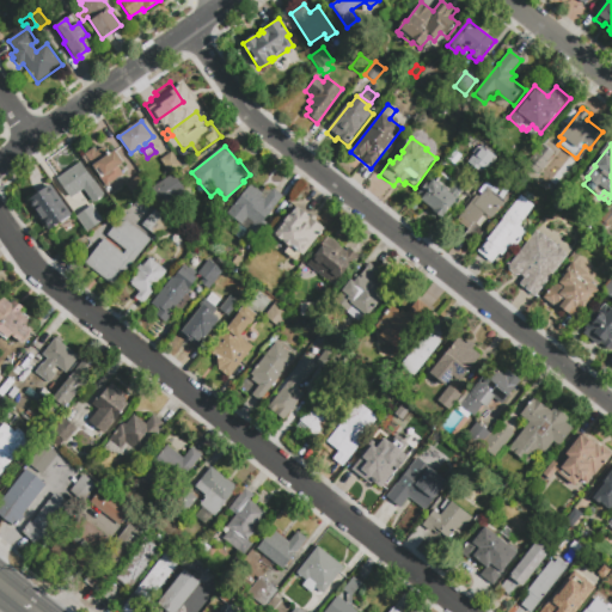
[(482,146),(499,159),(488,172),(472,159),(482,146)]
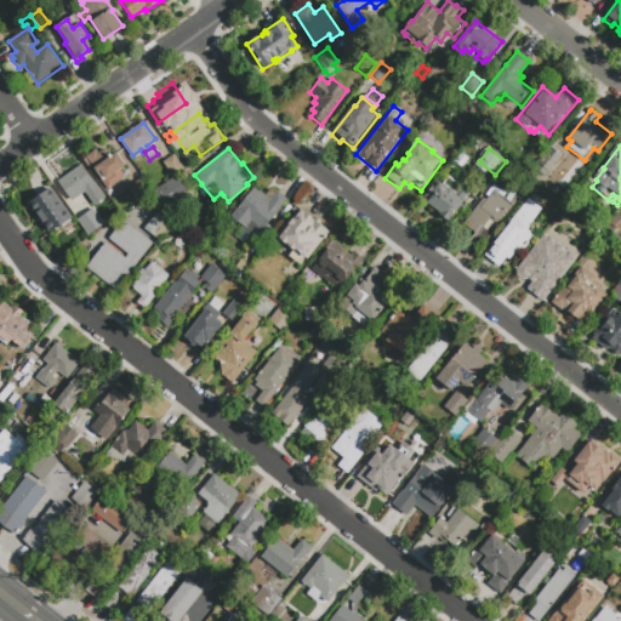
[(552,148),(564,158),(551,175),(539,165),(552,148)]
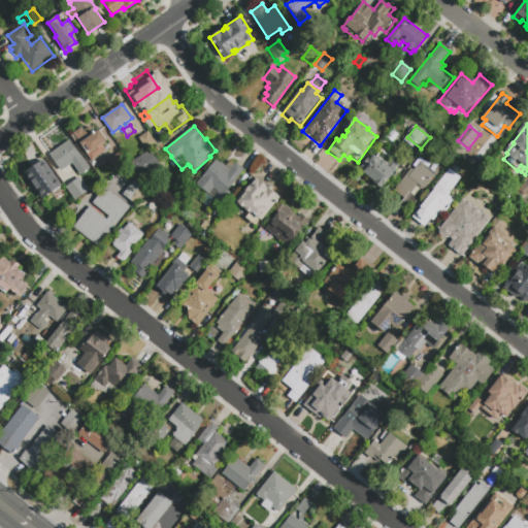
[(106,151),(92,161),(86,153),(87,153),(73,133),(81,127),(84,131),(89,127),(94,133),(99,130),(107,140),(102,144),(106,151)]
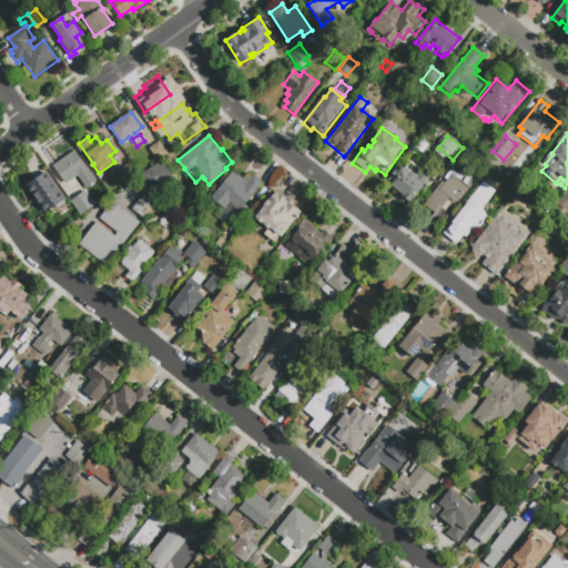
[(149,149),(160,141),(169,154),(158,162),(149,149)]
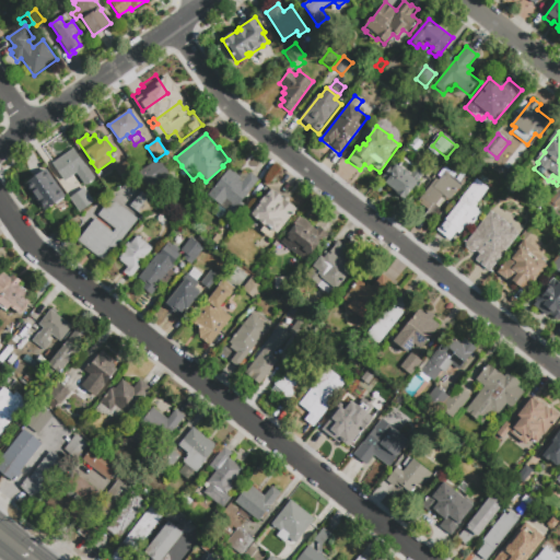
[(73,148),(85,165),(86,164),(95,177),(84,186),(77,175),(66,183),(51,164),(73,148)]
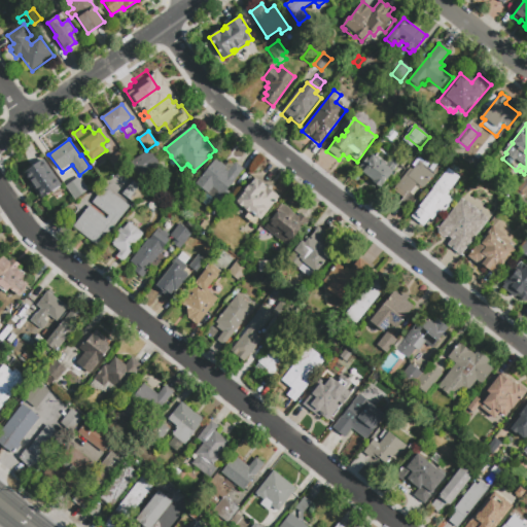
[(433,141),(447,151),(436,164),(424,153),(433,141)]
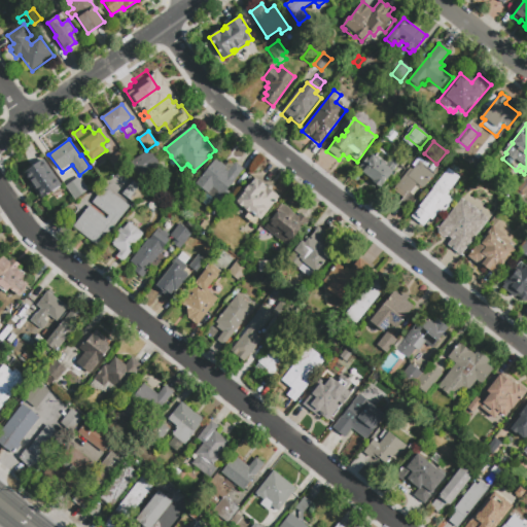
[(149,149),(160,166),(138,180),(128,165),(149,149)]
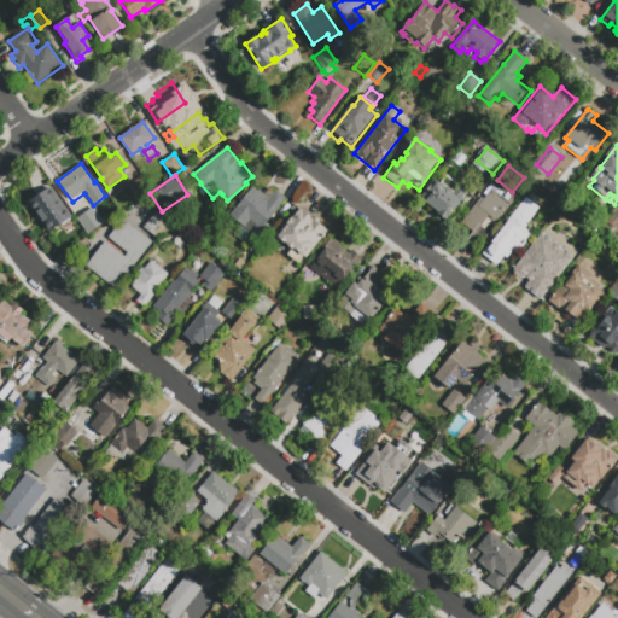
[(468,194),(445,222),(435,213),(432,214),(427,210),(430,207),(424,202),(426,198),(423,194),(435,179),(439,182),(445,175),(468,194)]
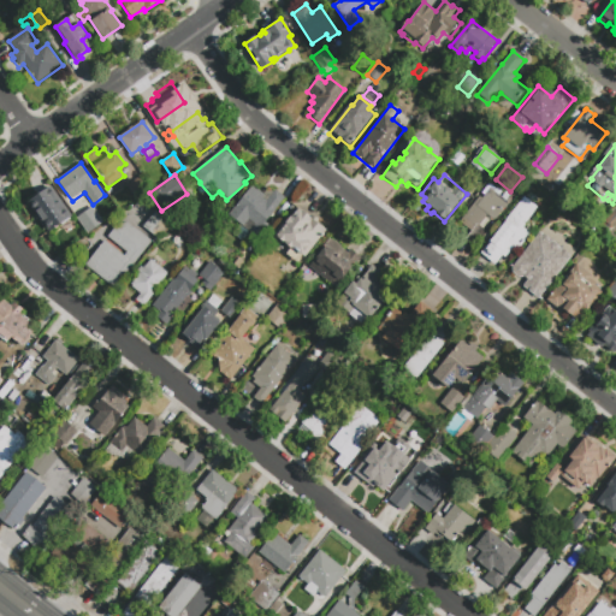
[(128,185),(141,176),(150,190),(137,200),(128,185)]
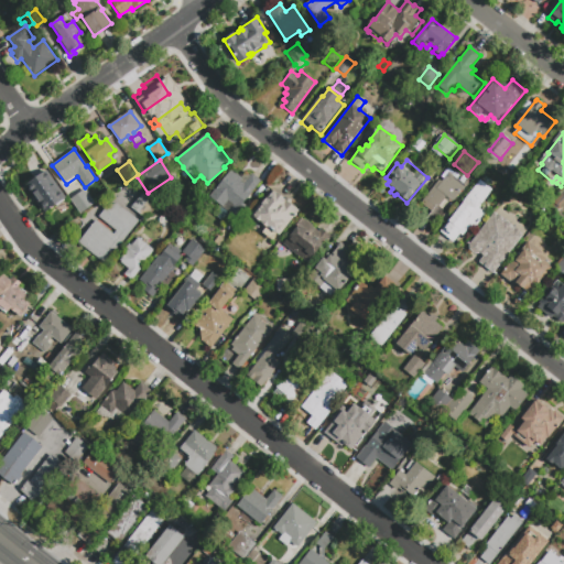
[(431,212),(421,204),(440,181),(441,182),(443,179),(442,177),(448,169),(454,173),(455,172),(459,175),(457,180),(465,186),(453,203),(446,197),(438,206),(446,213),(441,219),(444,221),(441,225),(438,224),(434,228),(424,220),(431,212)]
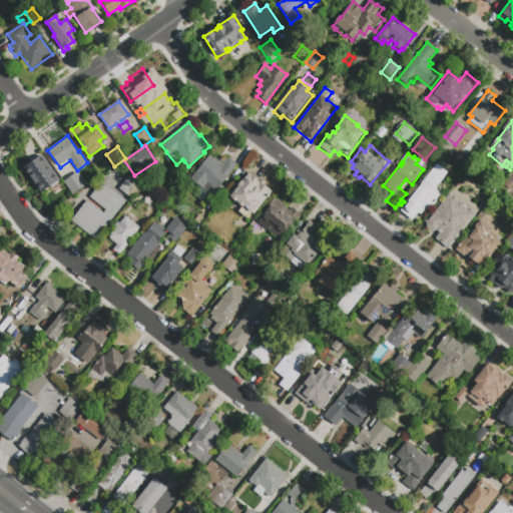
[(203,201),(196,196),(202,189),(190,179),(210,154),(219,161),(222,157),(226,159),(228,157),(237,165),(221,186),(222,187),(214,198),(208,194),(203,201)]
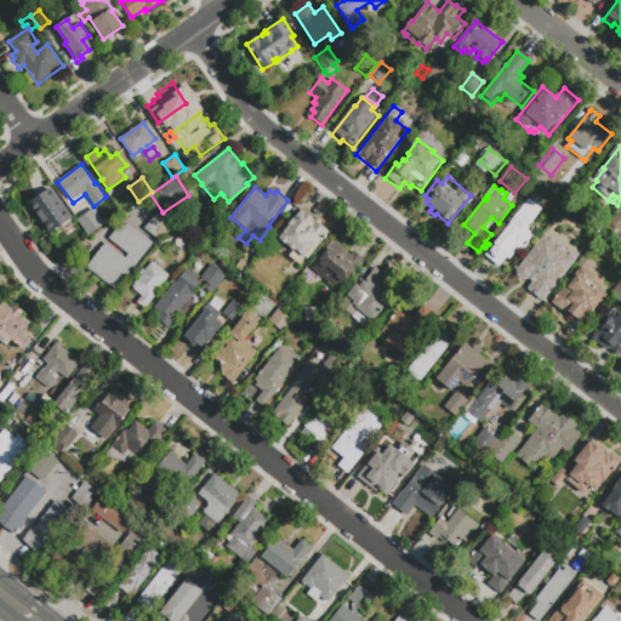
[(73,220),(50,235),(29,204),(52,188),(73,220)]
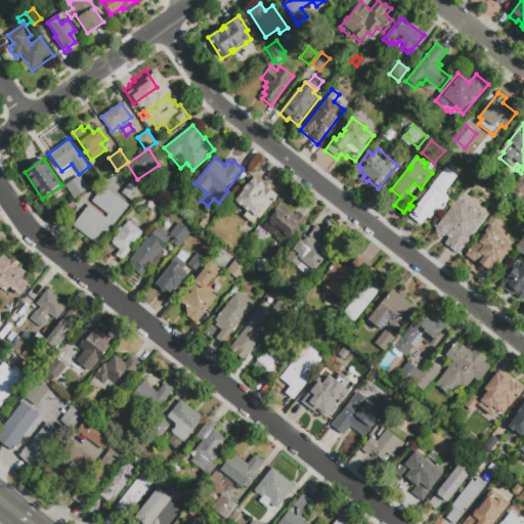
[(446,168),(457,177),(447,190),(447,191),(445,193),(452,199),(439,215),(437,214),(435,216),(431,222),(429,220),(423,228),(407,216),(446,168)]
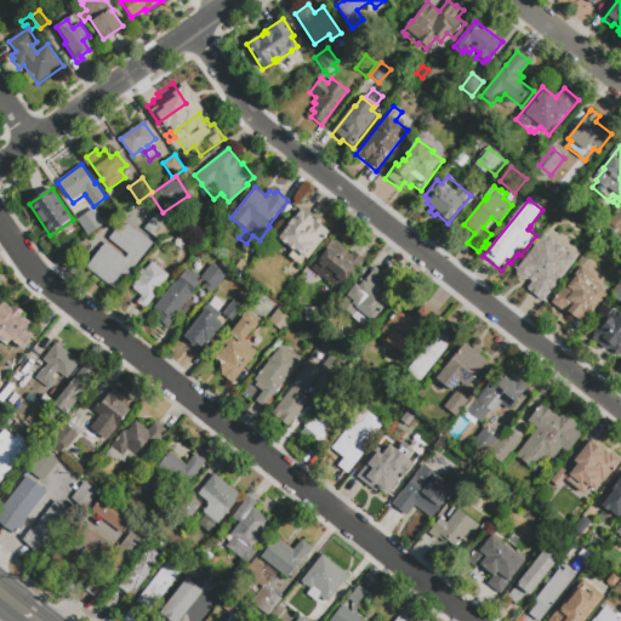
[(106,224),(89,235),(78,218),(93,208),(106,224)]
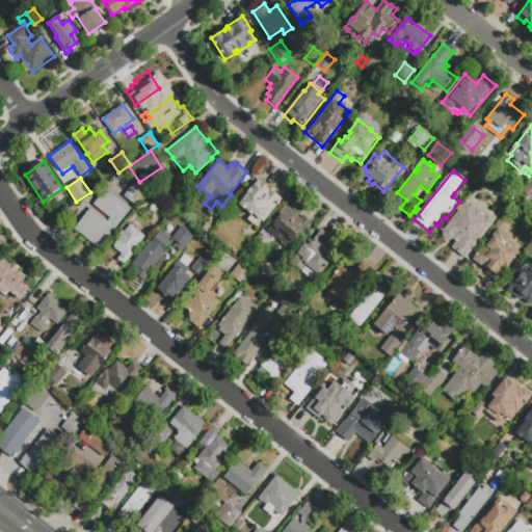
[(270,186),(274,190),(273,192),(281,198),(258,229),(255,225),(246,219),(250,215),(236,204),(246,190),(247,191),(250,187),(251,187),(257,180),(261,183),(262,182),(269,187),(270,186)]
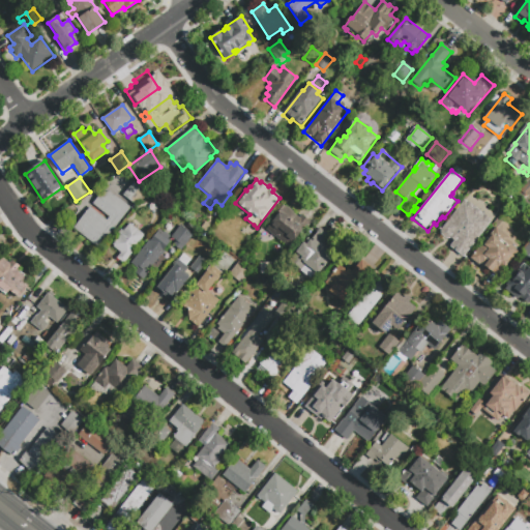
[(146,192),(135,205),(123,196),(135,182),(146,192)]
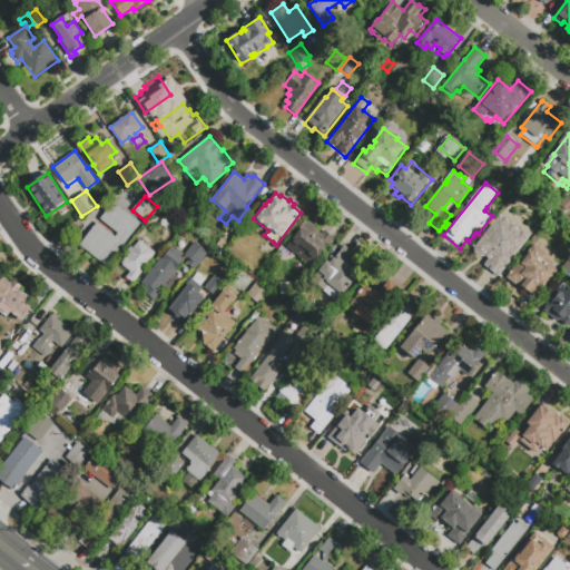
[(569,196),(569,215),(560,208),(569,196)]
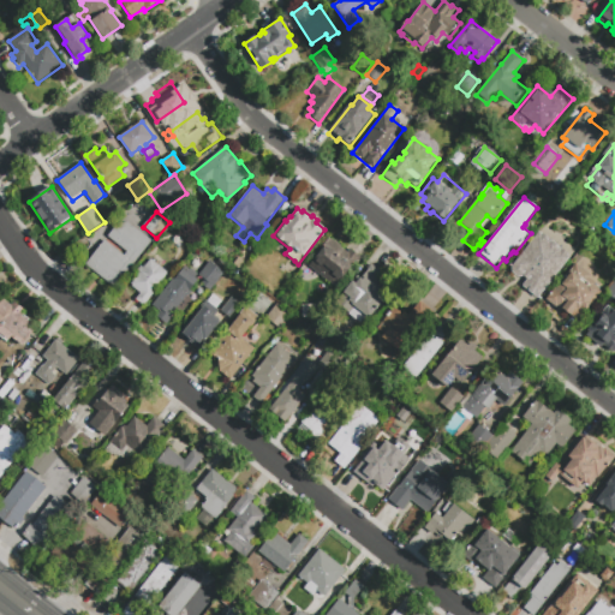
[(115,287),(85,264),(105,240),(124,256),(127,252),(108,237),(117,225),(129,222),(151,240),(115,287)]
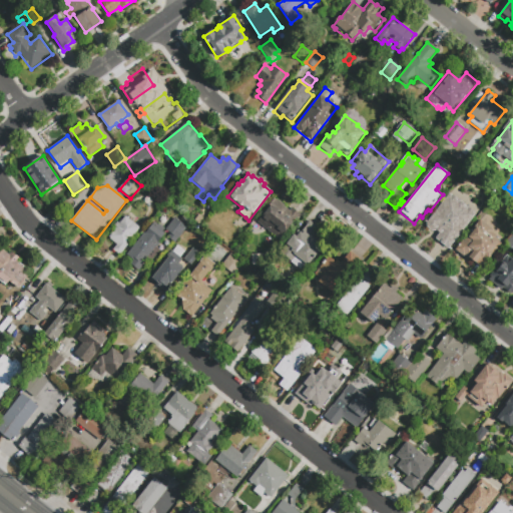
[(64,201),(61,203),(52,209),(46,198),(56,192),(57,191),(64,201)]
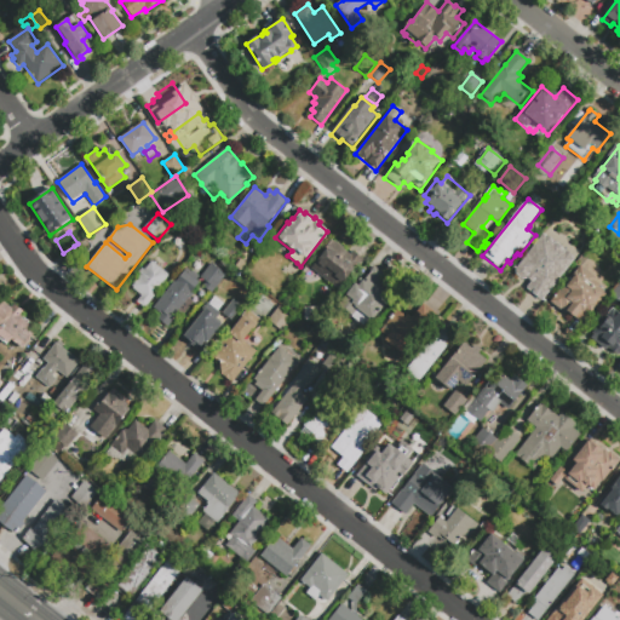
[(544,235),(546,236),(546,235),(554,241),(552,242),(556,245),(556,244),(563,248),(562,250),(566,252),(567,251),(573,257),(572,258),(574,259),(541,300),(526,288),(530,283),(526,280),(521,280),(516,276),(515,270),(544,235)]
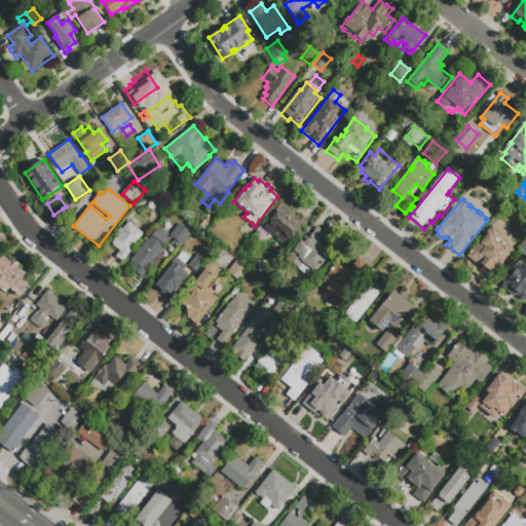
[(525,215),(525,217),(522,222),(508,211),(513,204),(525,215)]
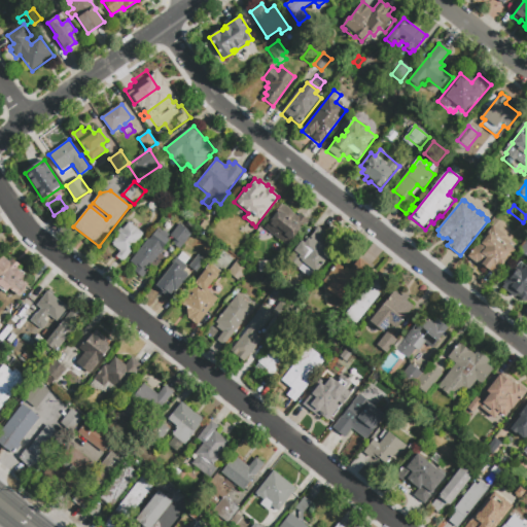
[(300,213),(310,221),(306,227),(305,225),(287,247),(265,229),(283,206),(296,216),(300,213)]
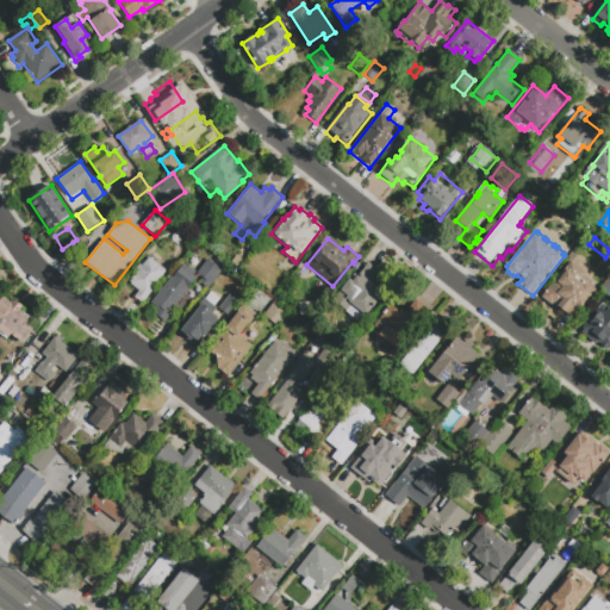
[(154,253),(167,262),(162,268),(167,271),(143,304),(135,298),(139,291),(136,290),(136,291),(129,285),(137,273),(134,272),(139,265),(143,266),(149,257),(150,257),(154,253)]
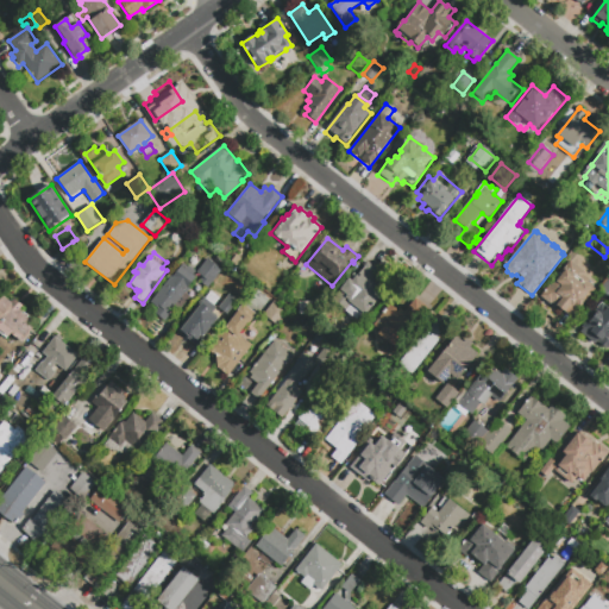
[(181,265),(177,263),(184,252),(188,256),(181,265)]
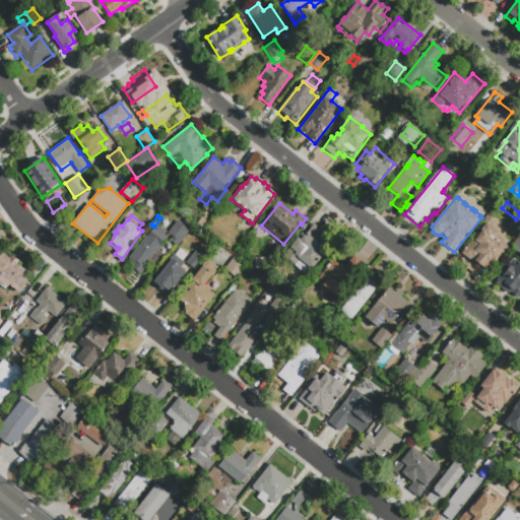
[(193,226),(180,244),(179,243),(177,245),(171,240),(173,236),(169,233),(181,216),(193,226)]
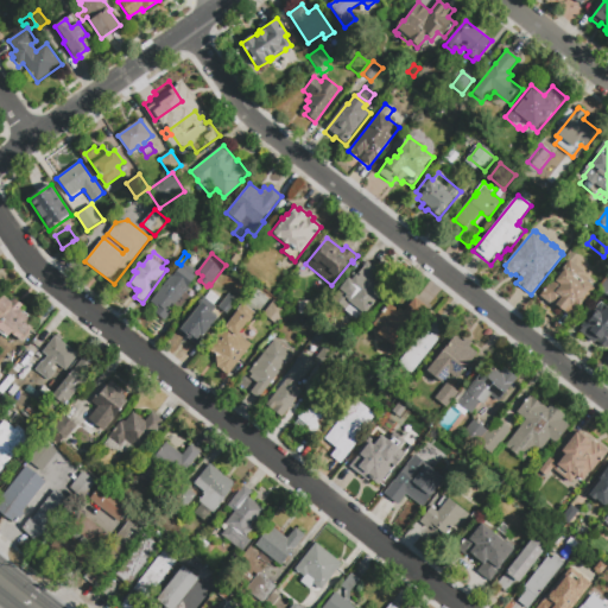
[(251,267),(245,263),(251,254),(257,260),(251,267)]
